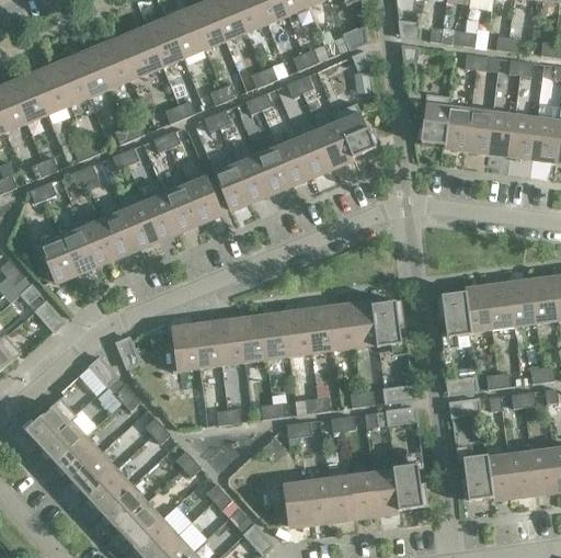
[(247,32),(232,0),(215,0),(209,2),(226,41),(247,32)]
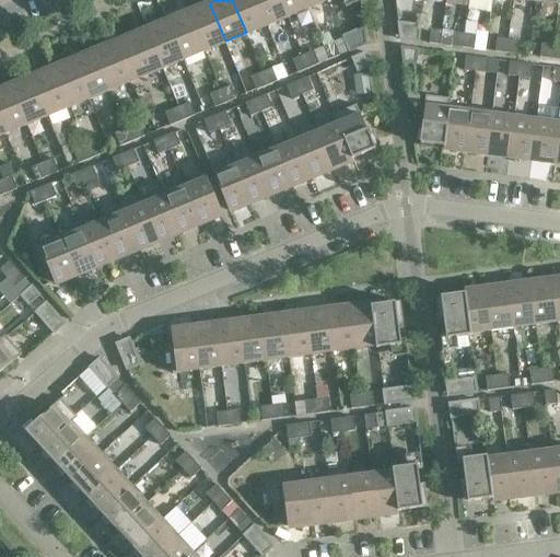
[(266,23),(256,0),(232,0),(246,32),(266,23)]
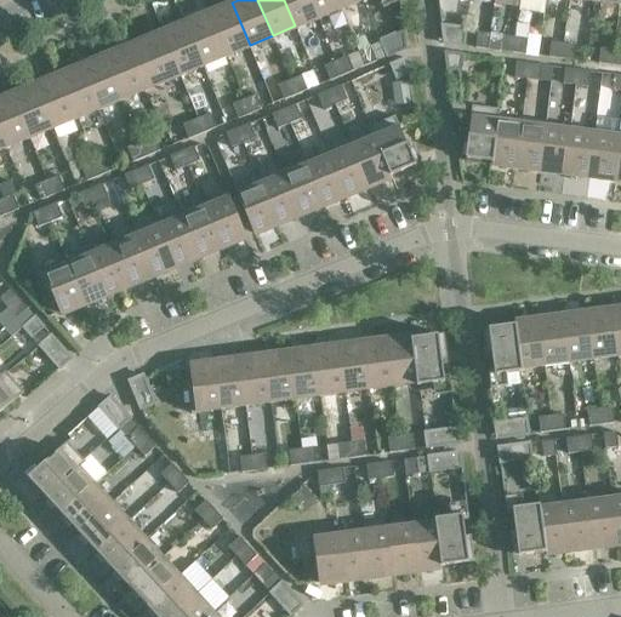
[(318,17),(311,0),(284,0),(295,26),(318,17)]
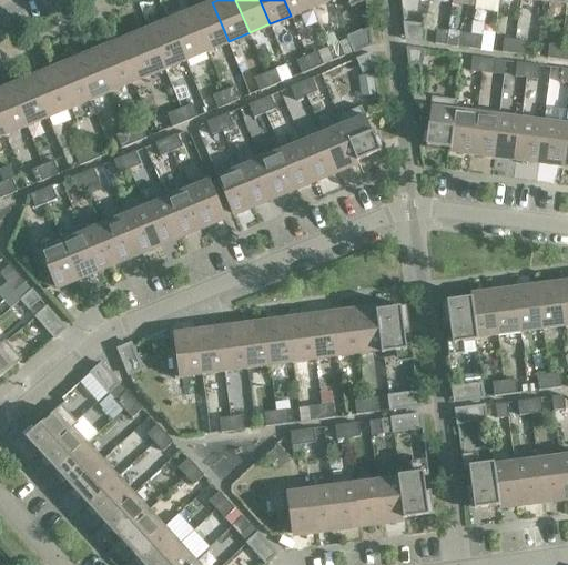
[(312,7),(308,0),(284,0),(291,16),(312,7)]
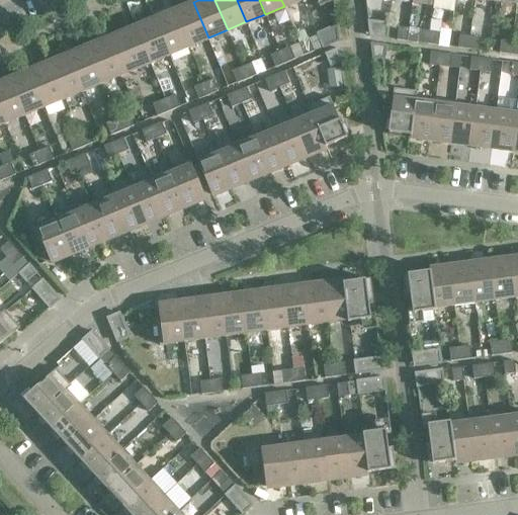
[(208,37),(193,2),(174,10),(189,46),(208,37)]
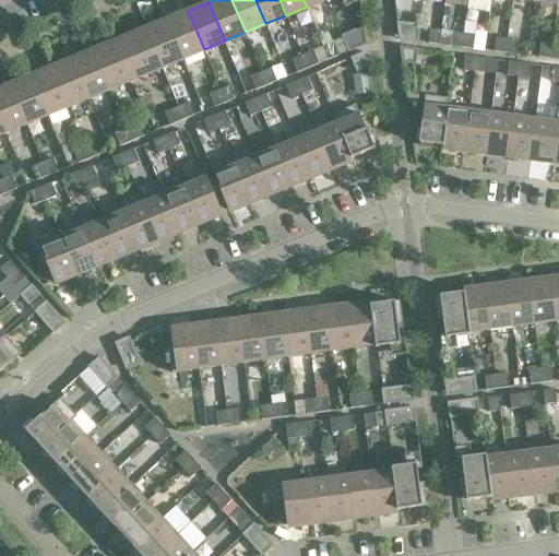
[(204,49),(188,11),(167,20),(182,58),(204,49)]
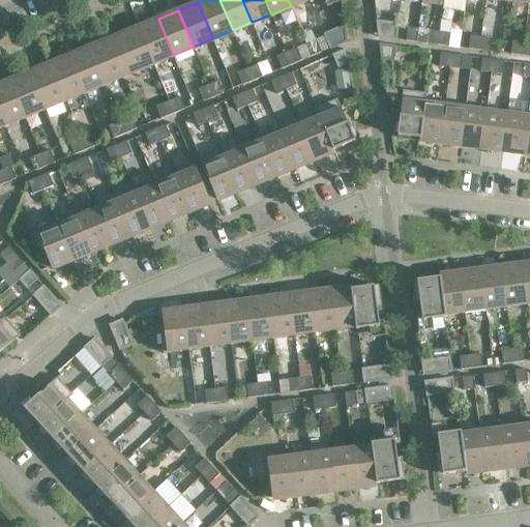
[(173,55),(158,19),(139,27),(154,63),(173,55)]
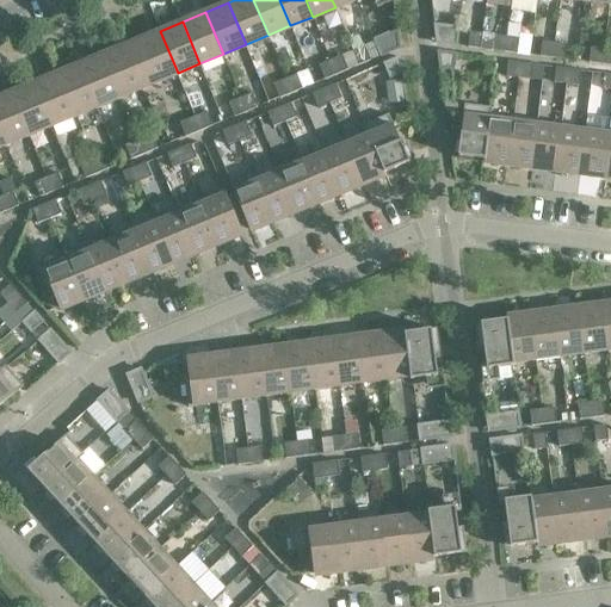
[(458,26),(434,23),(436,30),(448,32),(457,33),(458,26)]
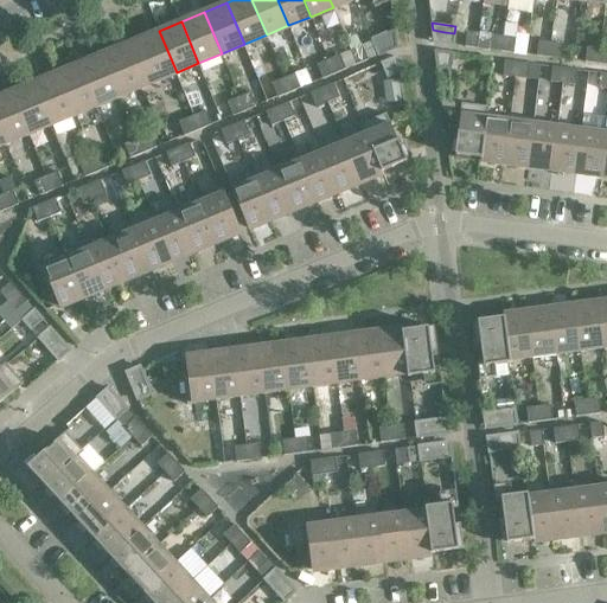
[(395,36),(394,29),(371,37),(375,44),(383,40),(395,36)]
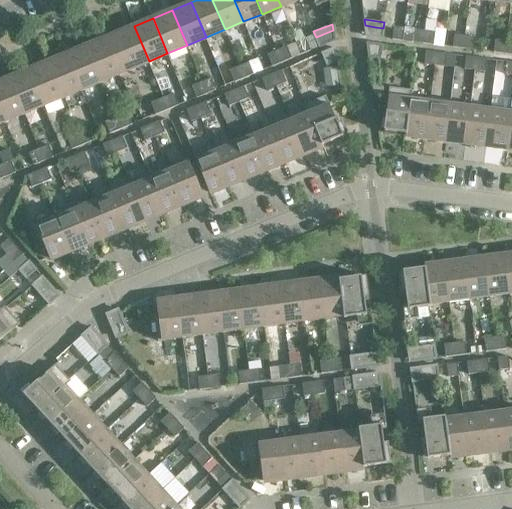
[(393,24),(392,37),(402,38),(404,26),(393,24)]
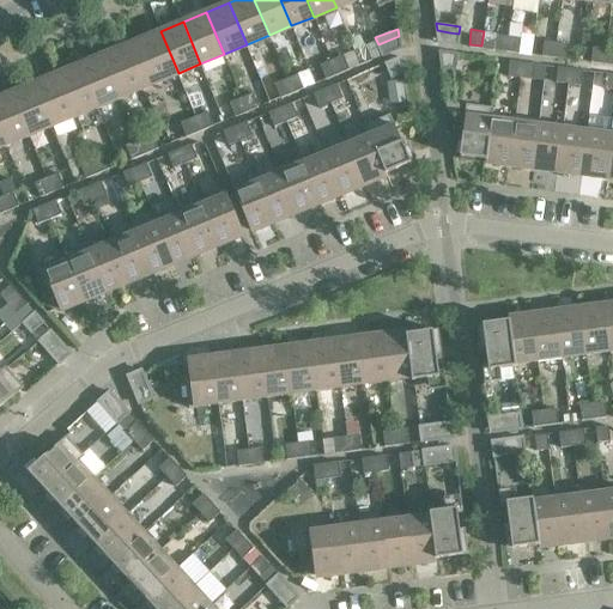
[(449,32),(437,30),(438,41),(448,42),(449,32)]
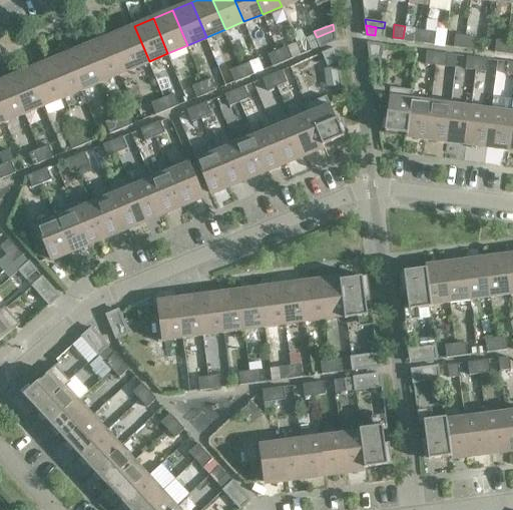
[(149,61),(134,26),(115,34),(123,51),(111,56),(119,73),(120,73),(118,69),(127,65),(128,69),(149,61)]
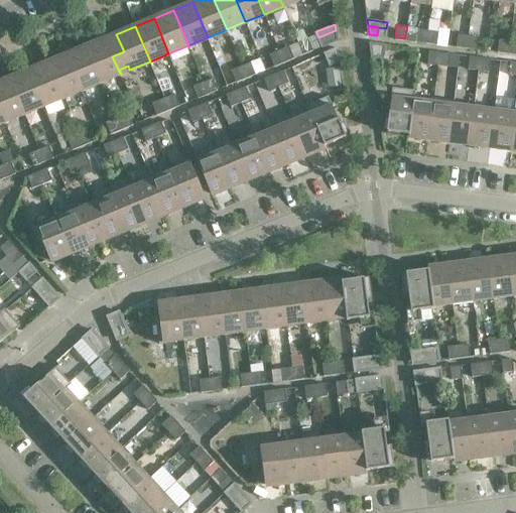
[(386,28),(378,27),(377,35),(385,36),(386,28)]
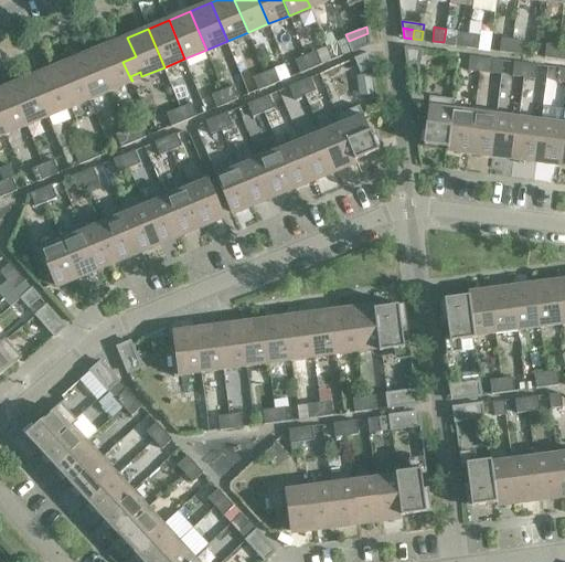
[(457,30),(455,44),(466,45),(468,31),(457,30)]
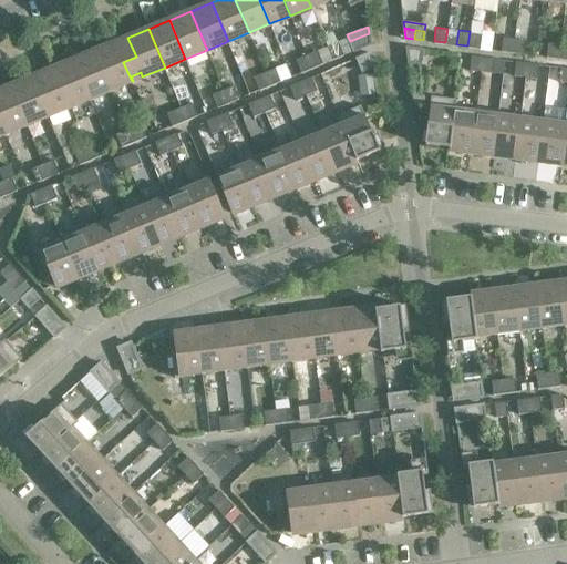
[(482,32),(470,31),(467,45),(480,47),(482,32)]
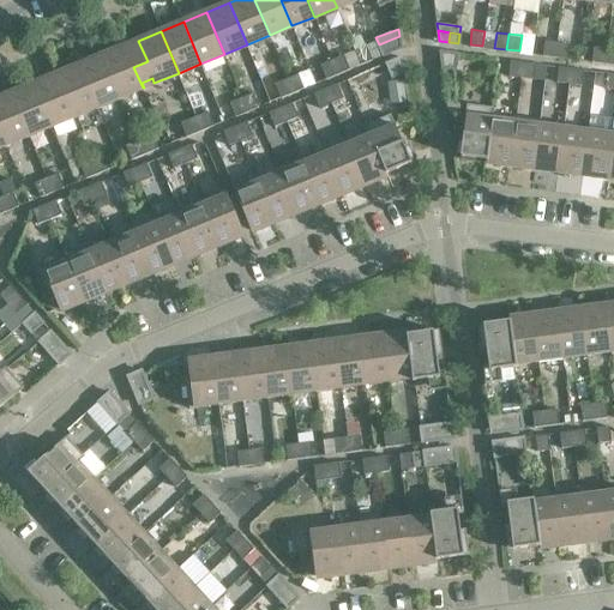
[(401,46),(399,36),(387,41),(391,49),(401,46)]
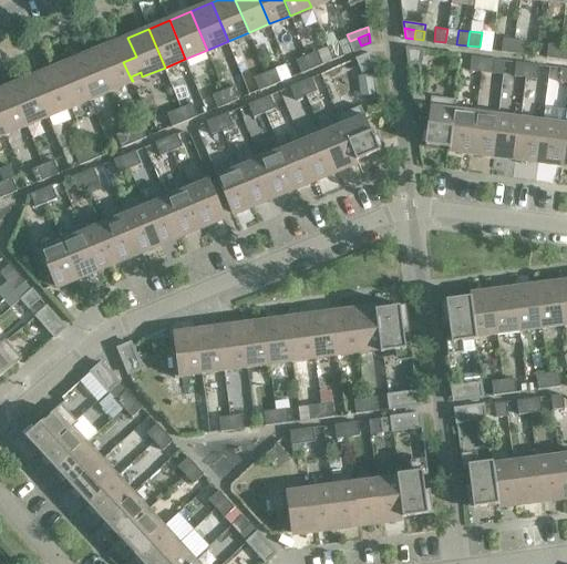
[(503,36),(501,50),(513,51),(515,37),(503,36)]
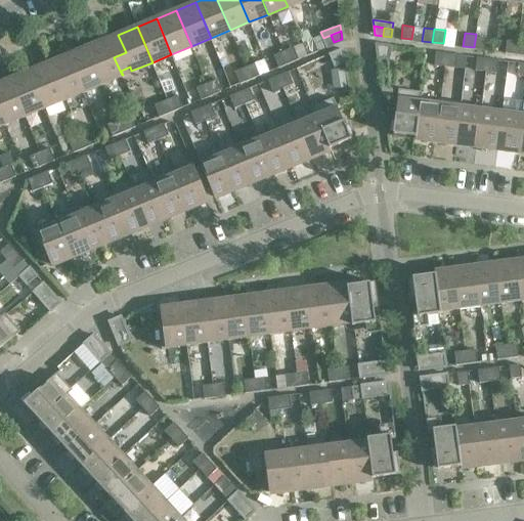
[(486,36),(476,34),(474,47),(484,48),(486,36)]
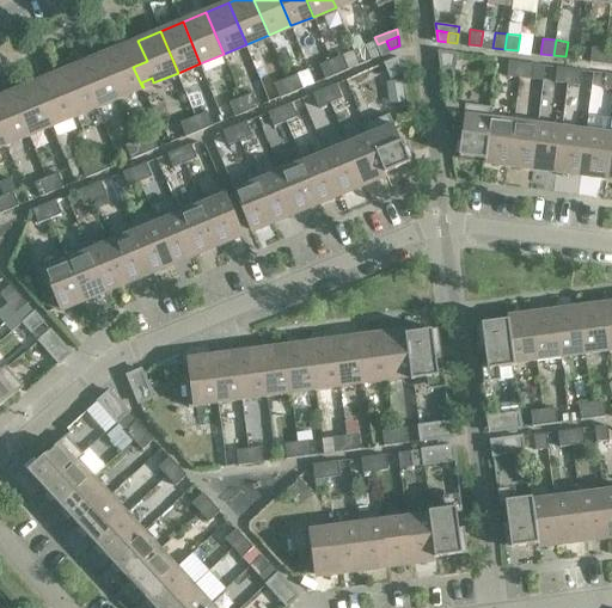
[(147,61),(138,41),(136,41),(138,43),(127,48),(127,45),(103,55),(120,97),(142,87),(133,67),(147,61)]
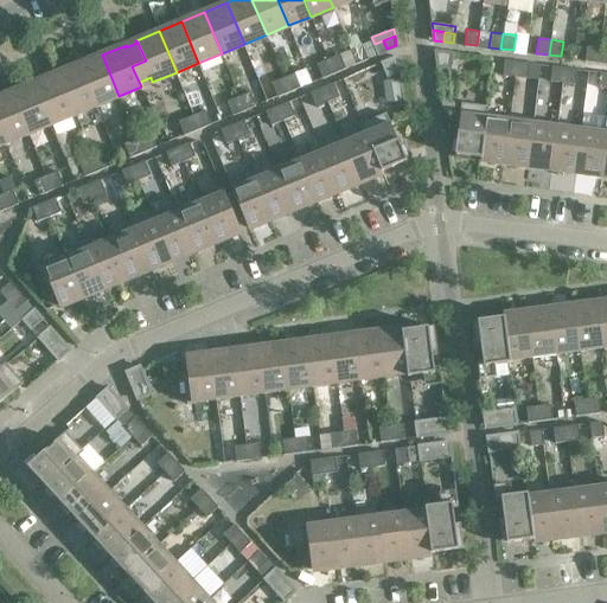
[(387,49),(383,40),(375,44),(378,52),(387,49)]
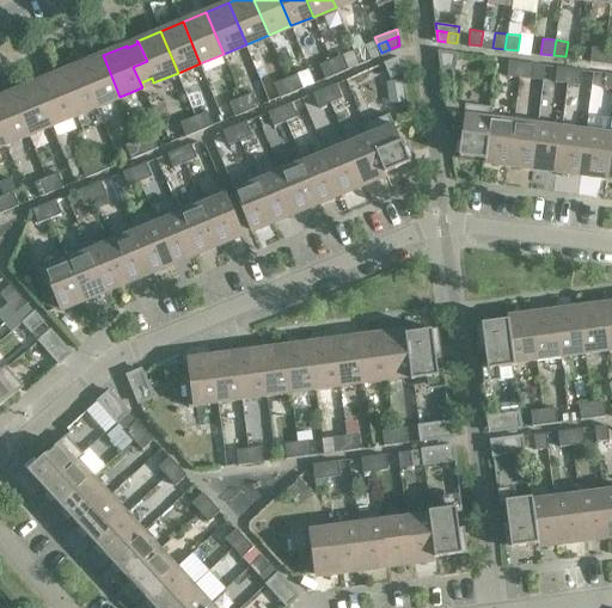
[(353,48),(359,62),(371,57),(365,43),(353,48)]
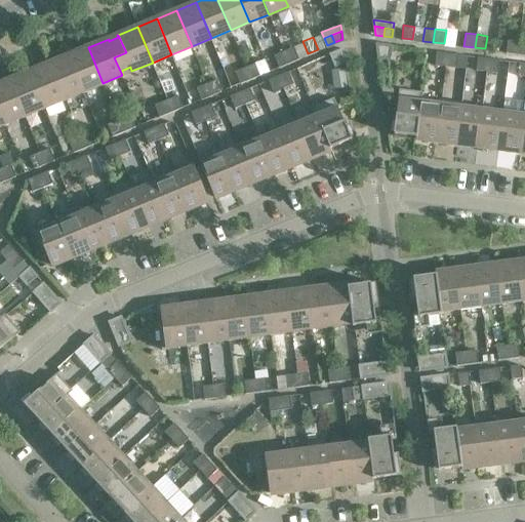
[(508,38),(506,51),(517,52),(518,40),(508,38)]
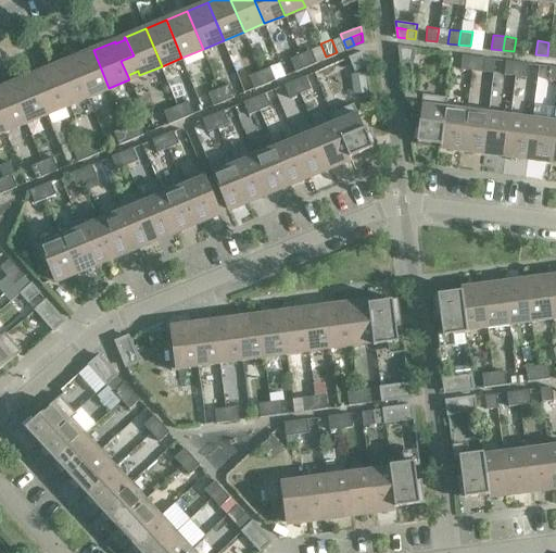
[(414,47),(399,45),(401,59),(412,61),(414,47)]
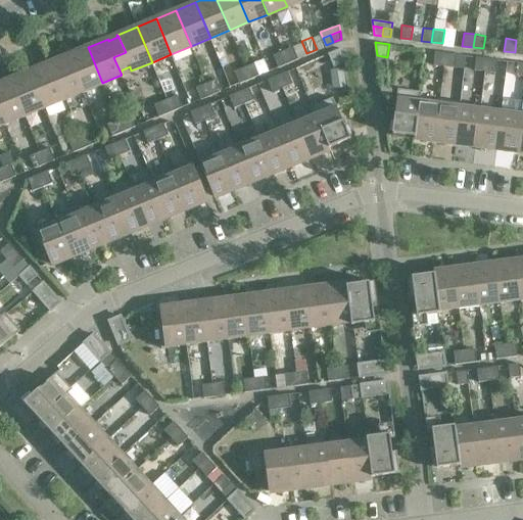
[(292,45),(282,49),(287,61),(297,57),(292,45)]
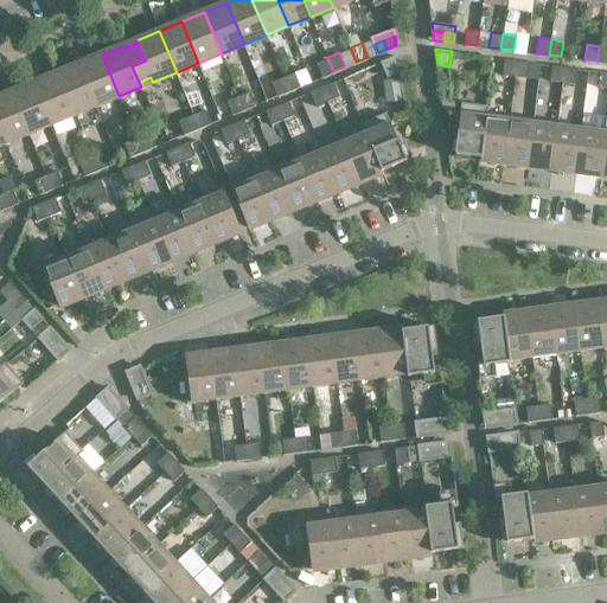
[(119,96),(102,55),(80,64),(96,106),(119,96)]
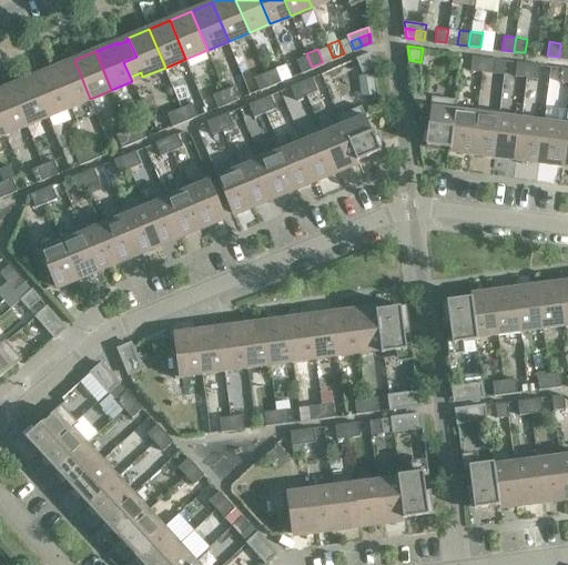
[(374,66),(372,51),(357,57),(363,70),(374,66)]
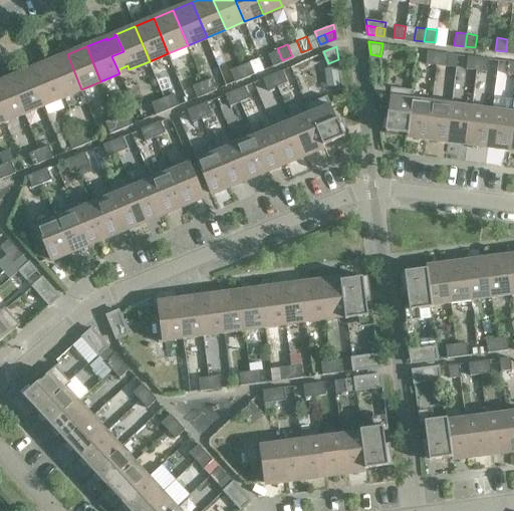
[(282,60),(277,48),(268,52),(272,64),(282,60)]
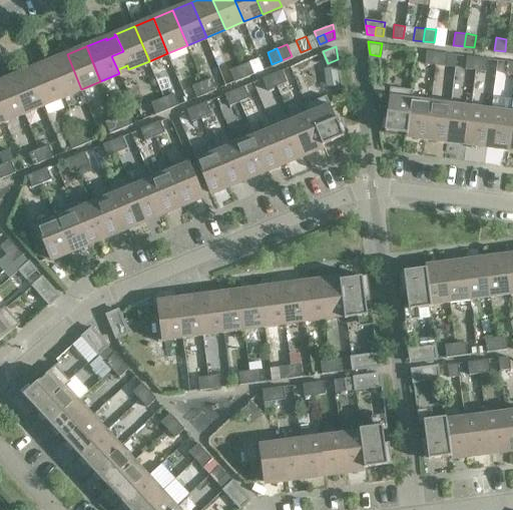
[(436,50),(426,49),(424,61),(435,63),(436,50)]
